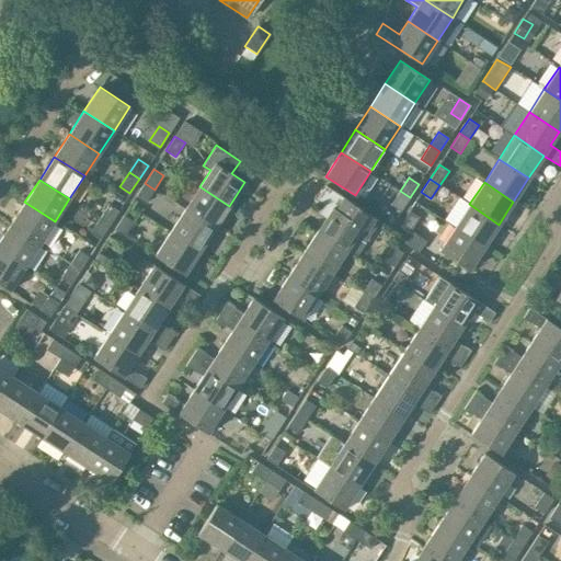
[(146,204),(155,190),(145,183),(136,197),(146,204)]
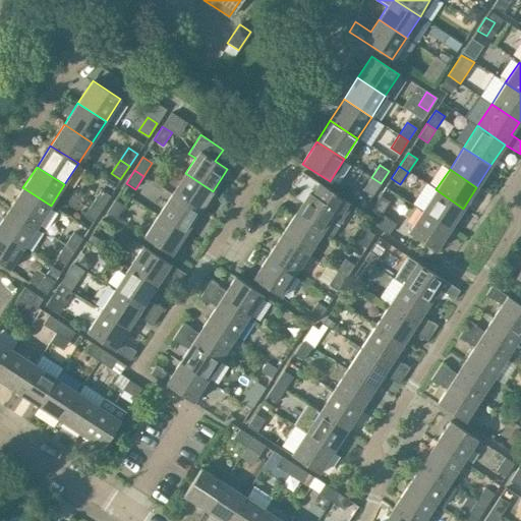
[(331,238),(352,206),(302,172),(292,187),(298,191),(294,196),(302,201),(294,215),(322,233),(331,238)]
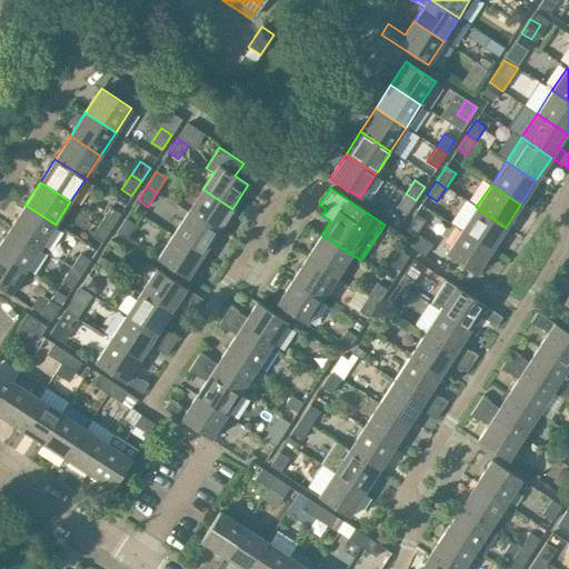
[(218,232),(232,209),(202,189),(187,212),(218,232)]
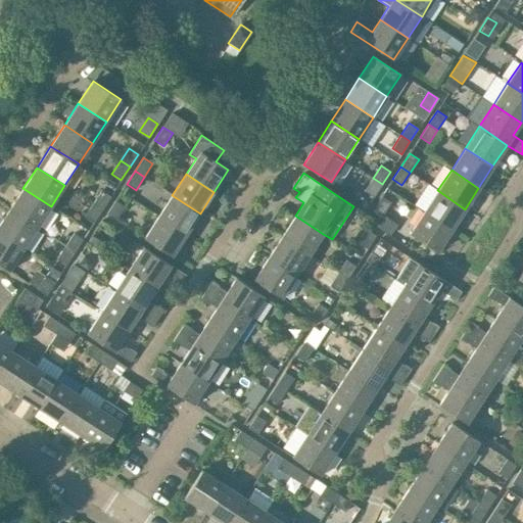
[(374,197),(382,184),(373,178),(365,191),(374,197)]
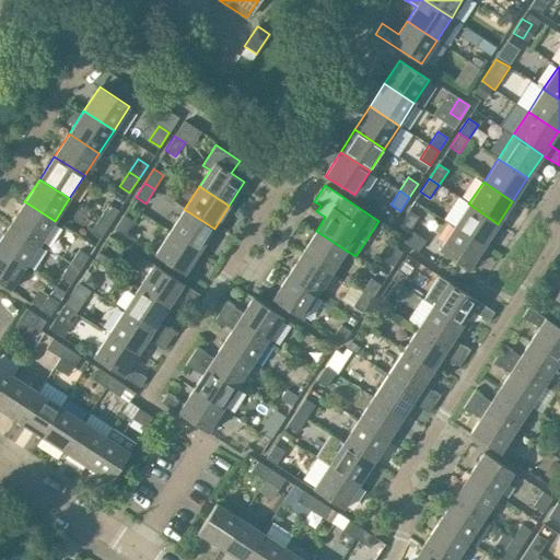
[(39,243),(55,221),(24,201),(10,224),(39,243)]
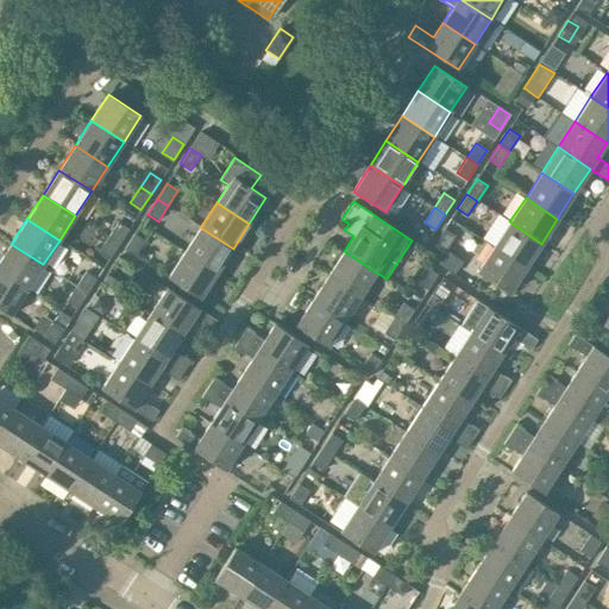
[(541,244),(509,221),(494,246),(526,268),(541,244)]
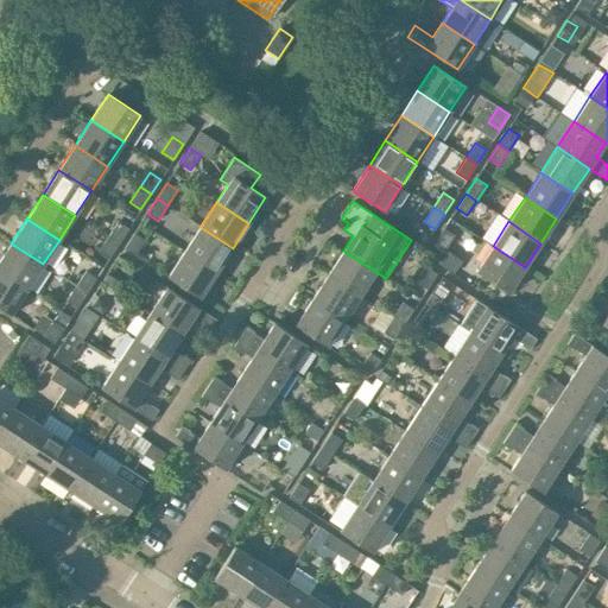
[(119,244),(128,228),(118,222),(108,236),(119,244)]
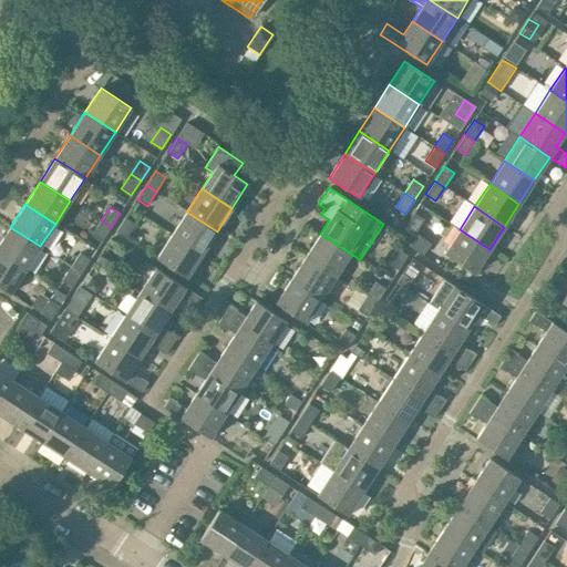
[(202,254),(217,232),(186,212),(172,235),(202,254)]
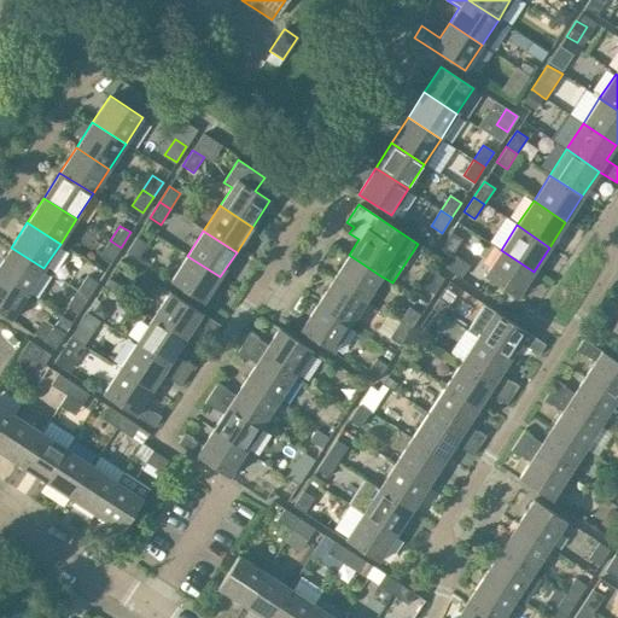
[(452,255),(461,239),(450,232),(441,248),(452,255)]
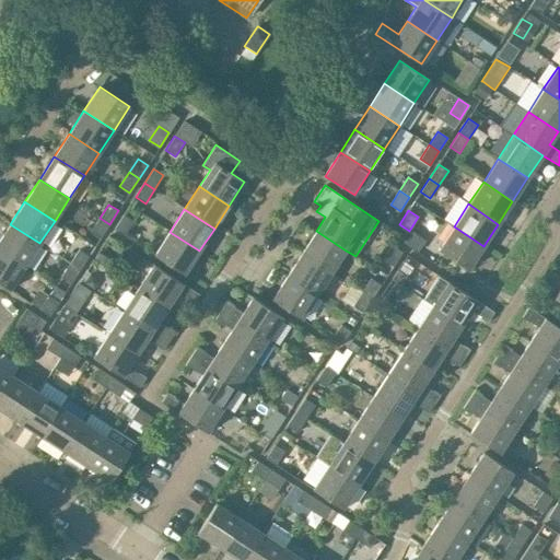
[(133,222),(123,216),(114,230),(124,236),(133,222)]
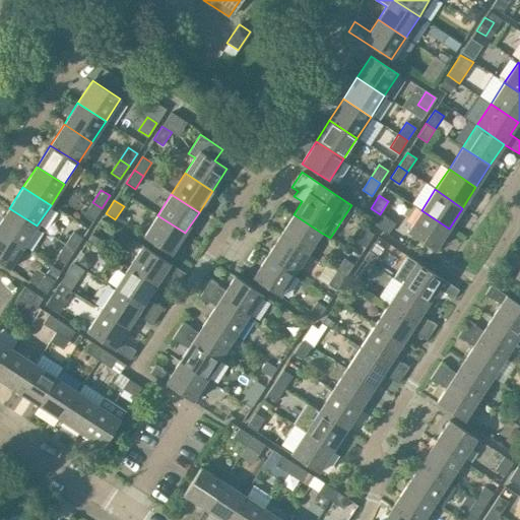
[(92,221),(102,208),(92,202),(83,215),(92,221)]
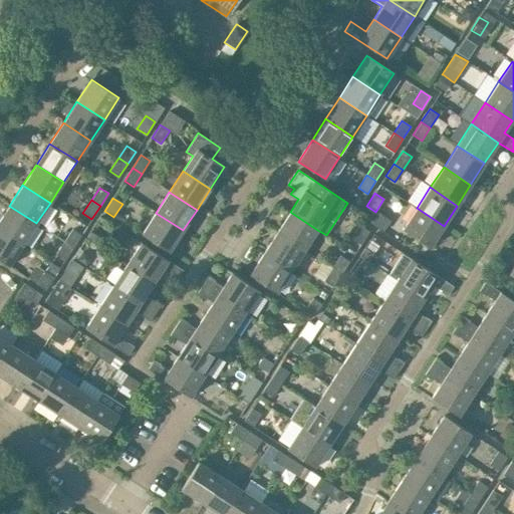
[(0,229),(23,244),(36,223),(9,206),(0,219),(0,229)]
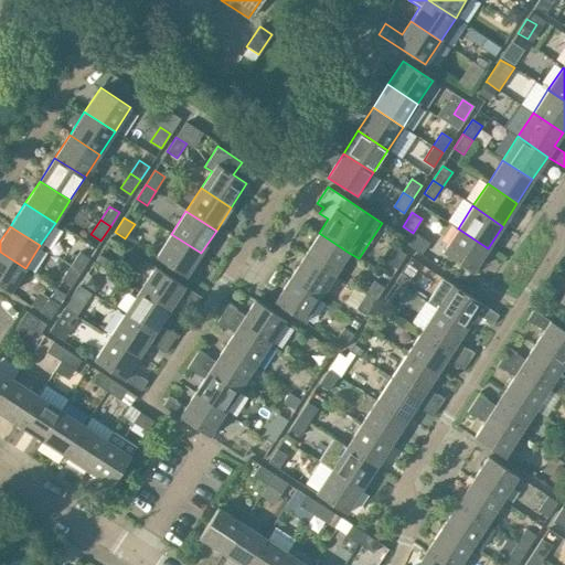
[(488,248),(458,228),(443,253),(472,273),(488,248)]
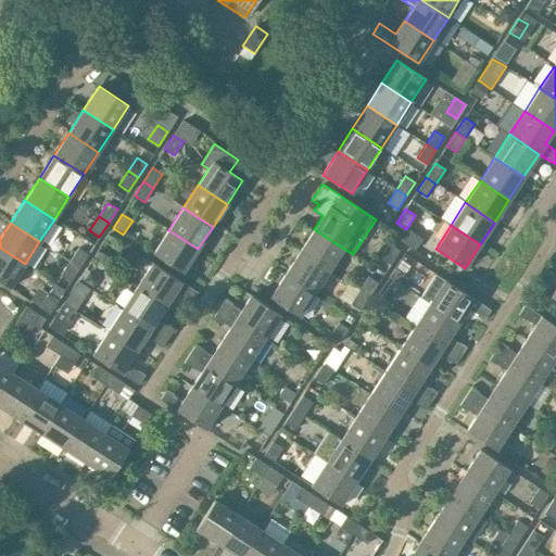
[(329,272),(343,249),(314,229),(300,252),(329,272)]
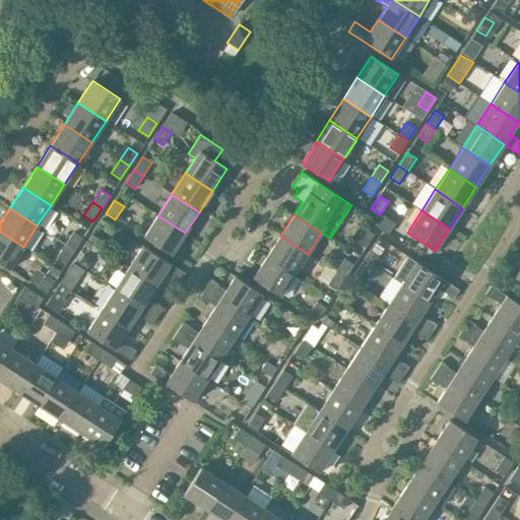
[(171,255),(185,233),(157,215),(143,237),(171,255)]
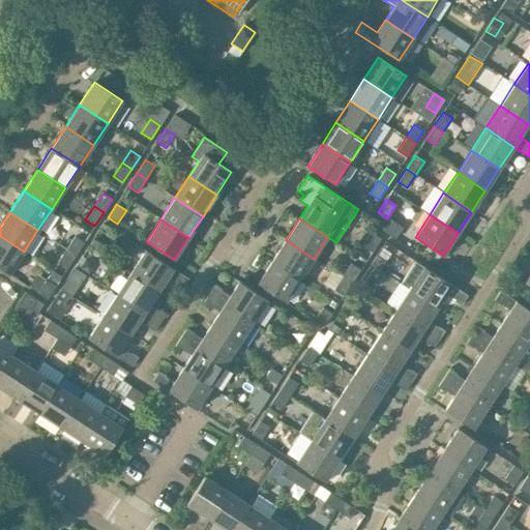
[(372,254),(380,240),(371,234),(362,247),(372,254)]
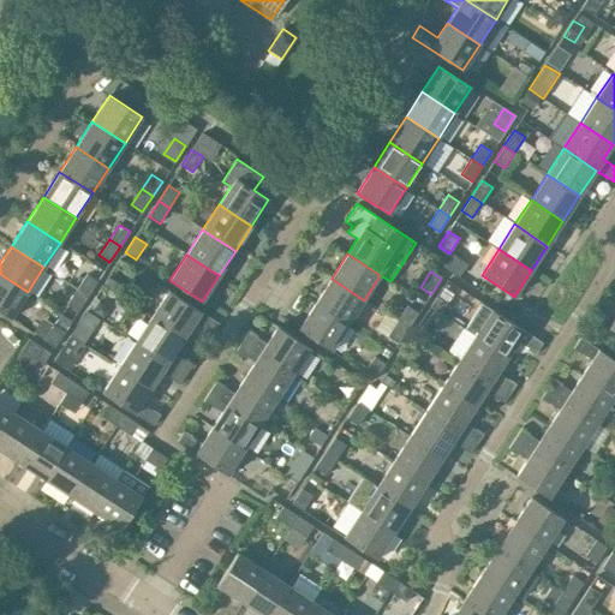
[(0,311),(10,318),(28,292),(0,274),(0,311)]
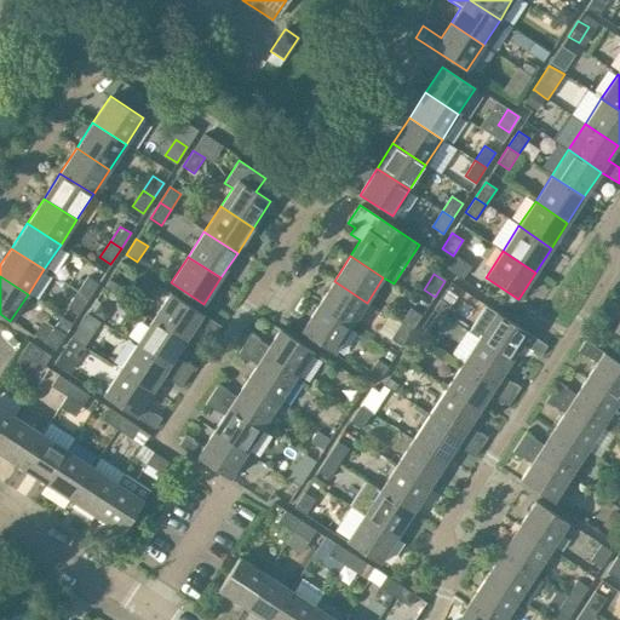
[(89,298),(98,283),(87,276),(78,291),(89,298)]
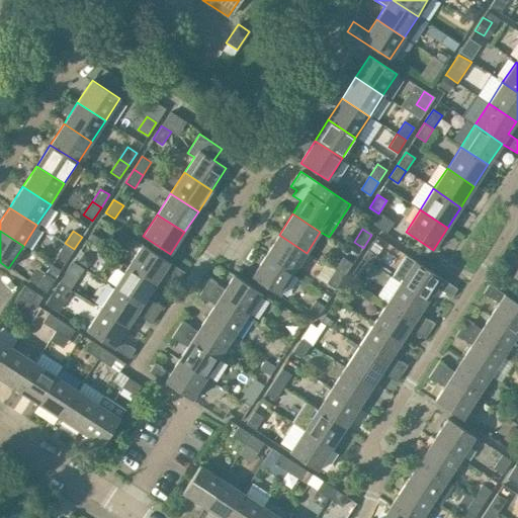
[(292,273),(307,253),(279,235),(265,256),(292,273)]
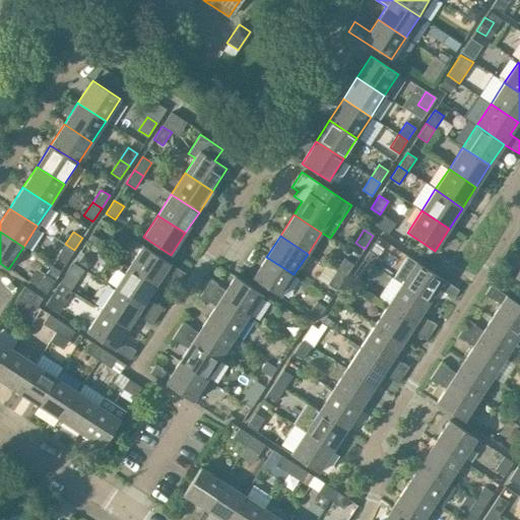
[(65,263),(74,250),(65,244),(56,257),(65,263)]
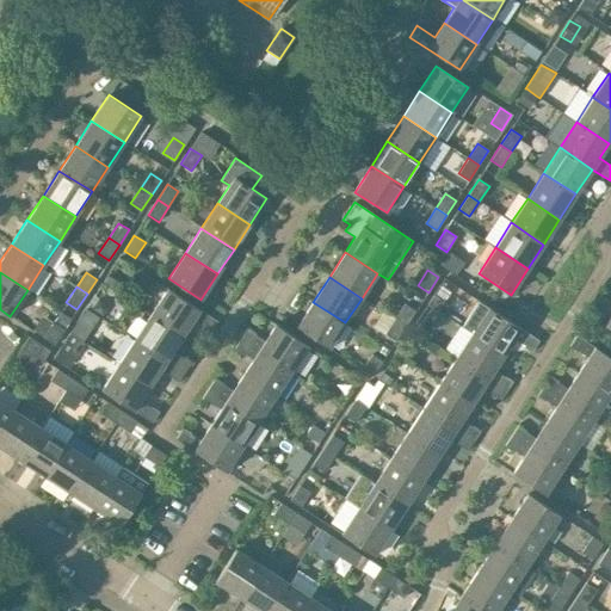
[(217,321),(167,289),(150,315),(183,337),(192,321),(210,333),(217,321)]
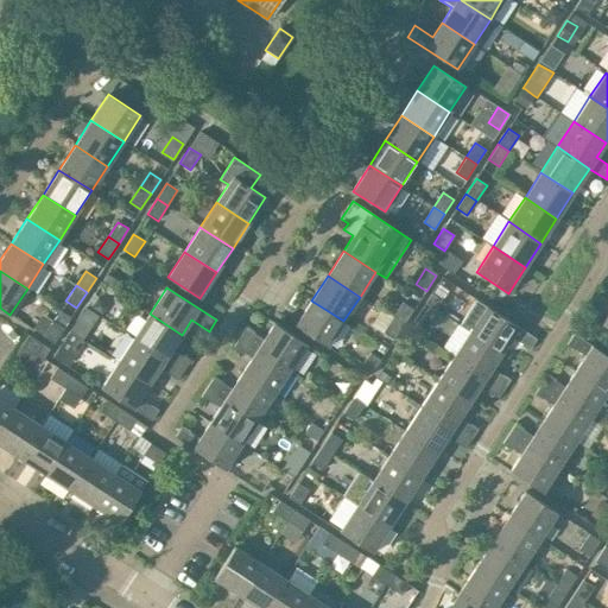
[(327,346),(343,321),(311,301),(295,325),(327,346)]
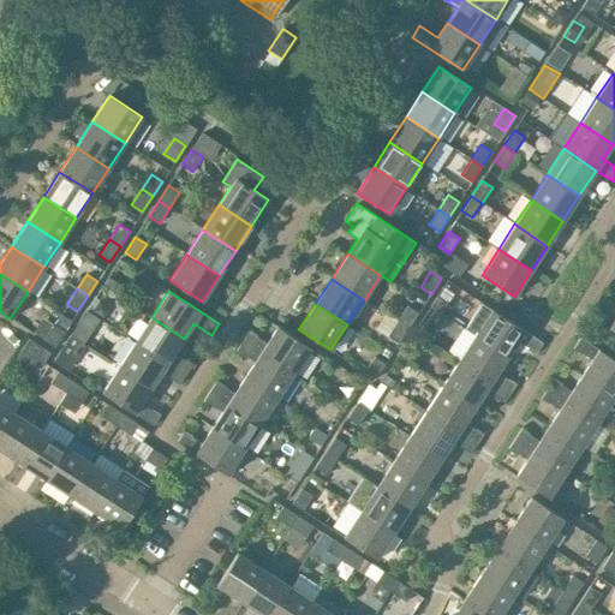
[(535,354),(542,344),(482,304),(465,330),(475,336),(507,357),(517,342),(535,354)]
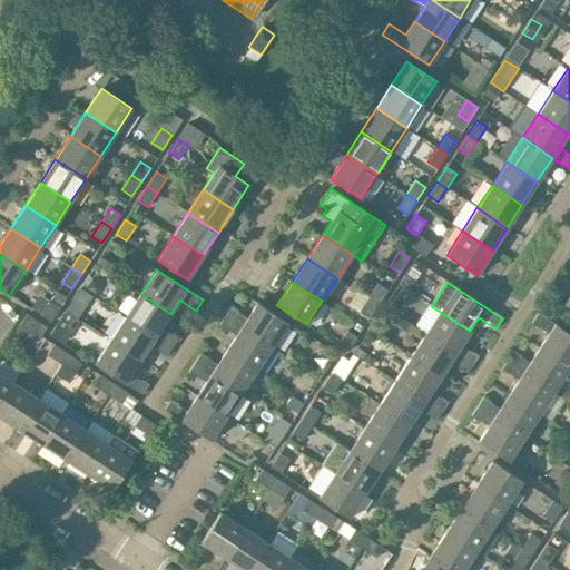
[(379,305),(387,291),(377,284),(369,298),(379,305)]
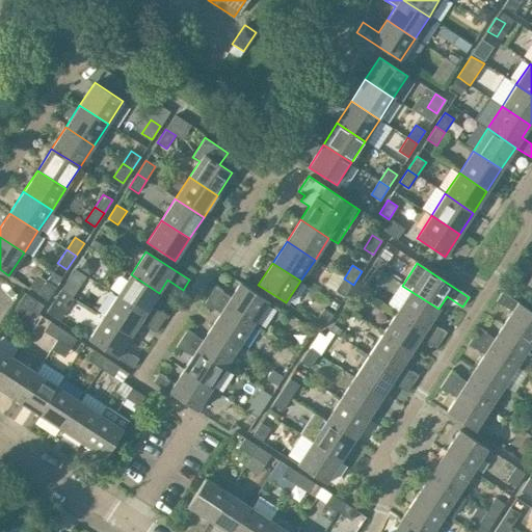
[(151,304),(159,293),(131,274),(116,296),(160,324),(166,315),(151,304)]
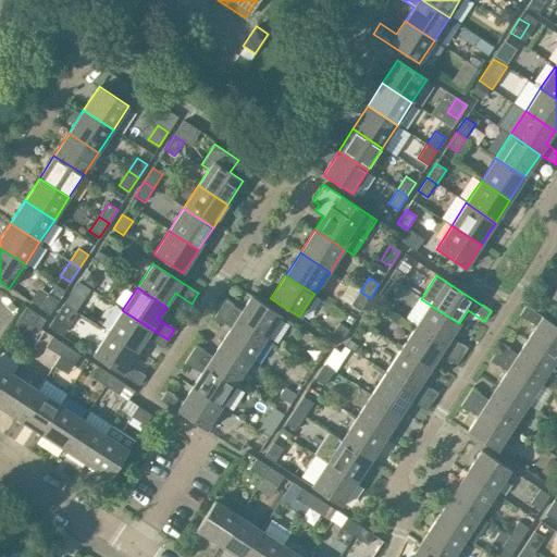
[(361,311),(370,298),(360,292),(351,305),(361,311)]
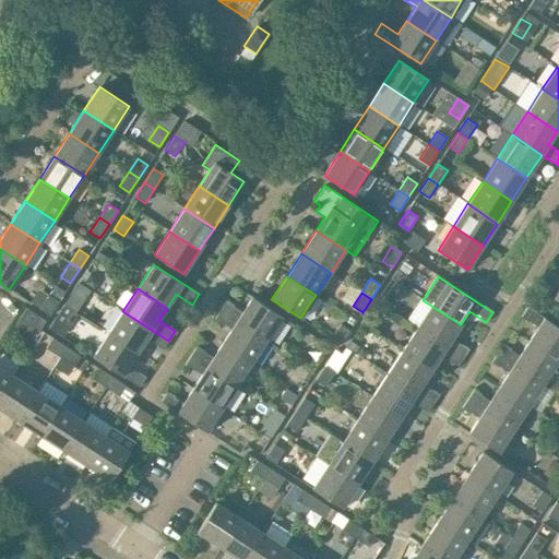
[(49,316),(58,301),(48,295),(39,309),(49,316)]
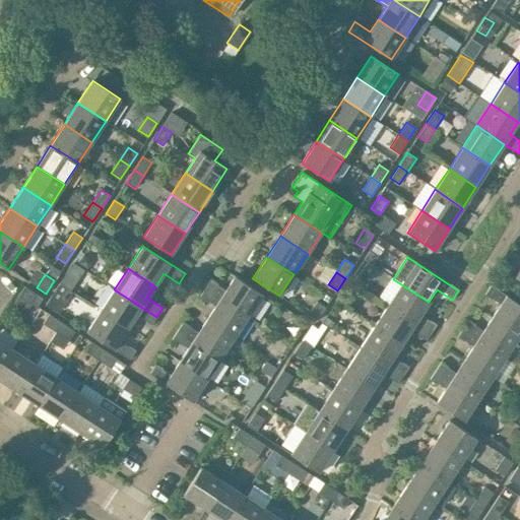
[(247,317),(262,295),(235,276),(225,289),(210,279),(204,288),(247,317)]
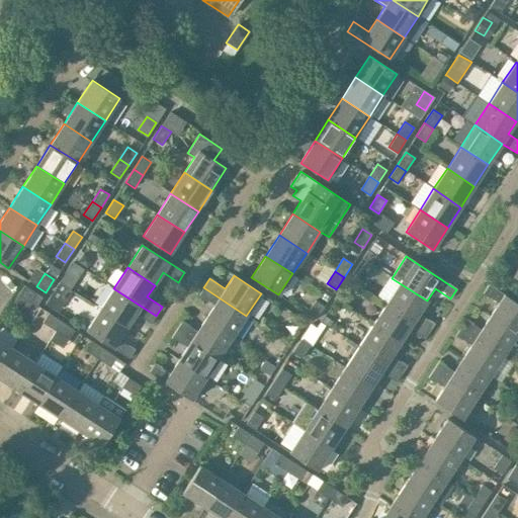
[(63,304),(71,290),(59,283),(51,295),(63,304)]
